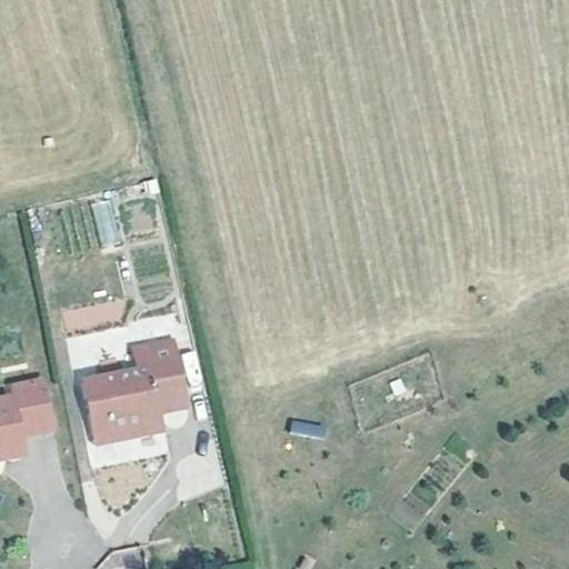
[(91,207),(99,252),(121,249),(130,309),(177,302),(160,197),(91,207)]
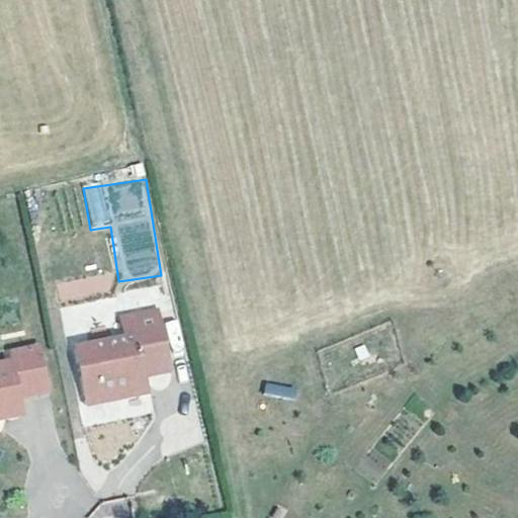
[(56,278),(58,299),(113,295),(111,274),(56,278)]
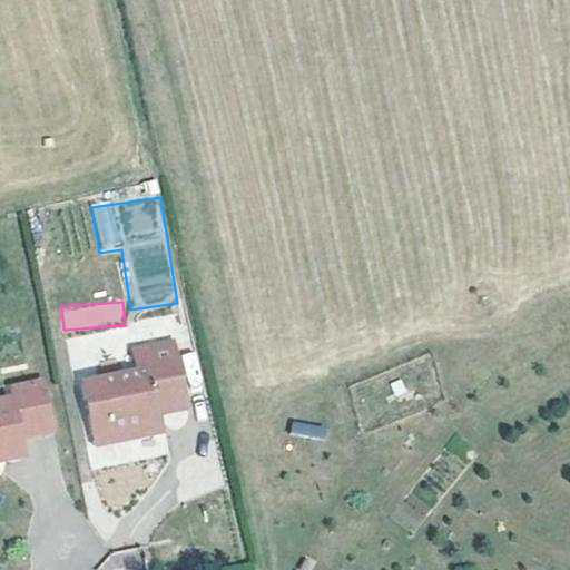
[(80,376),(90,425),(109,421),(111,434),(159,424),(156,408),(153,391),(183,386),(172,334),(127,343),(133,365),(80,376)]
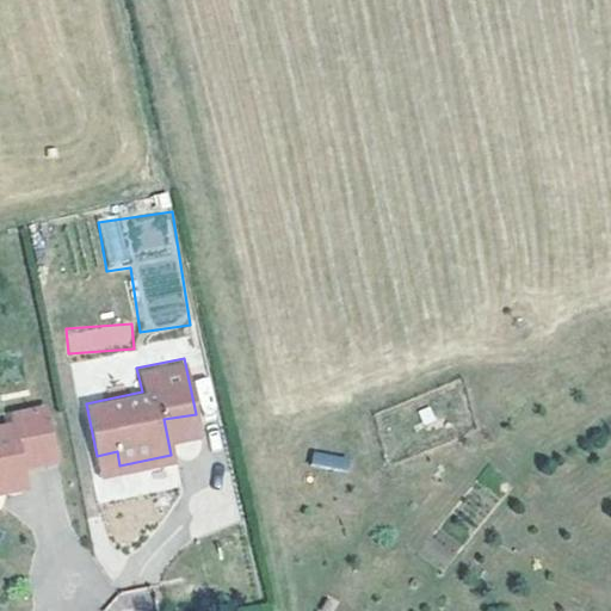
[(53,444),(43,399),(10,405),(12,413),(0,415),(0,474),(24,471),(20,451),(53,444)]
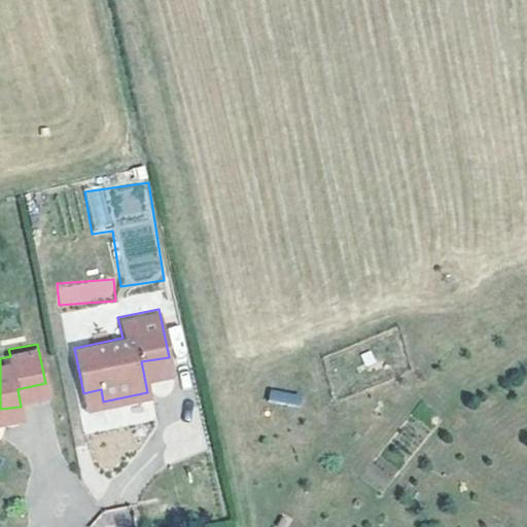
[(171,371),(169,357),(141,361),(144,377),(171,371)]
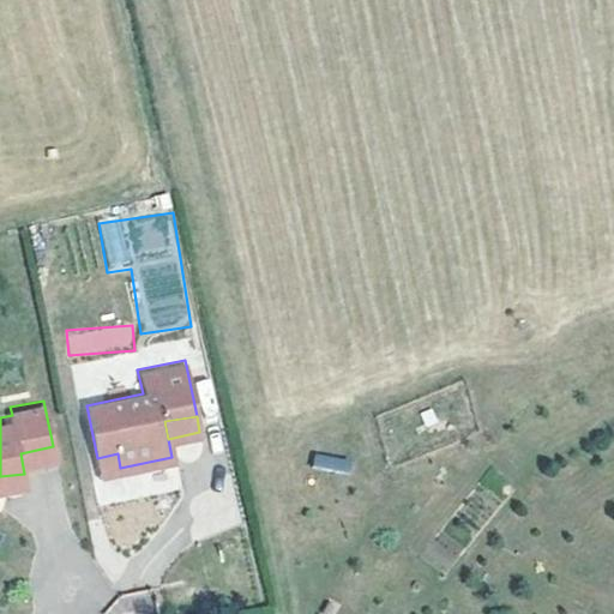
[(118,453),(97,458),(100,473),(120,468),(118,453)]
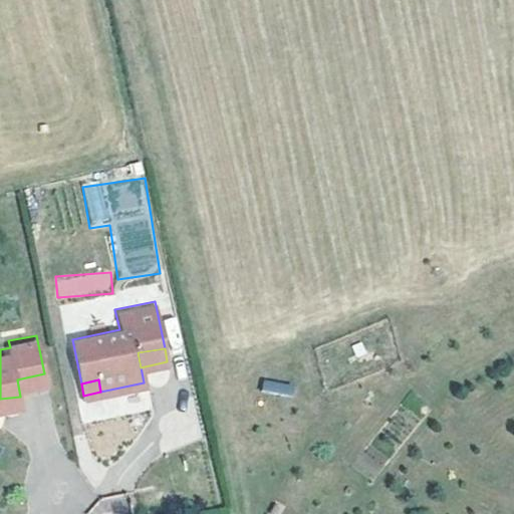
[(263,381),(262,391),(290,395),(291,384),(263,381)]
